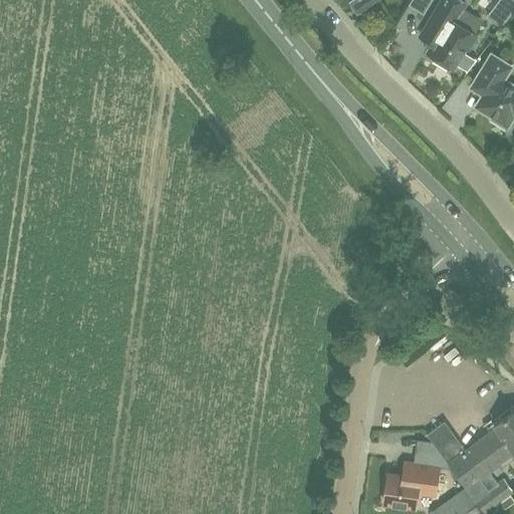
[(347,0),(357,14),(372,4),(370,1),(371,0),(347,0)]
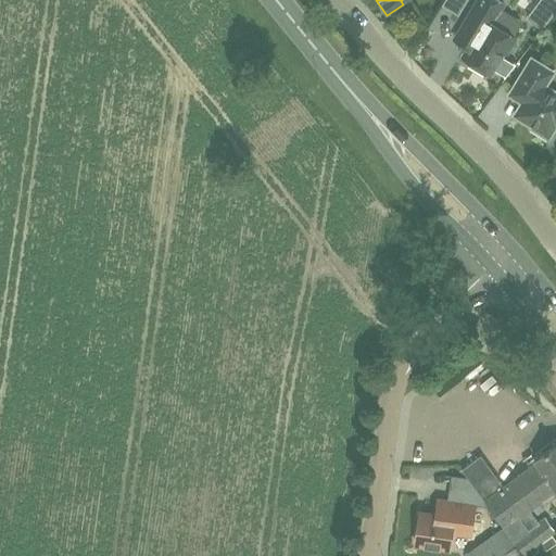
[(444,0),(443,4),(458,13),(465,0),(444,0)]
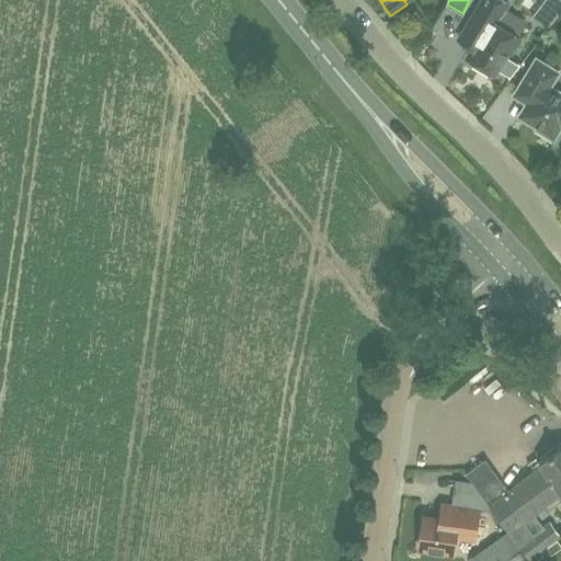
[(508,4),(501,0),(482,0),(458,41),(472,49),(467,58),(474,63),(472,67),(488,76),(490,71),(495,75),(497,70),(511,78),(521,65),(506,57),(508,52),(512,54),(521,39),(496,24),(508,4)]
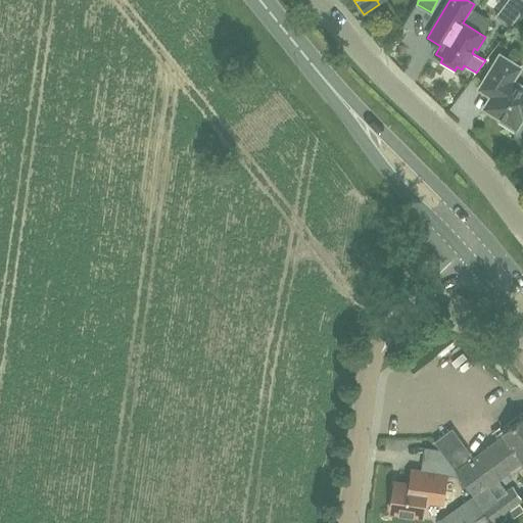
[(497,56),(477,91),(489,98),(482,110),(498,121),(497,123),(514,133),(522,120),(522,89),(511,82),(519,69),(497,56)]
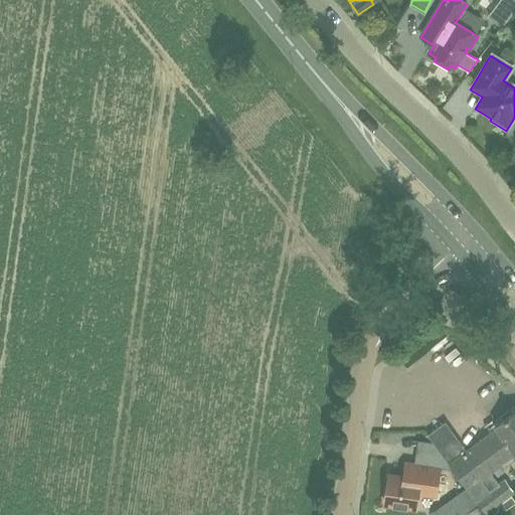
[(480,503),(487,512),(514,492),(505,479),(499,484),(491,472),(501,465),(504,469),(514,460),(514,410),(496,424),(498,428),(468,451),(447,422),(430,435),(438,447),(455,470),(469,488),(480,503)]
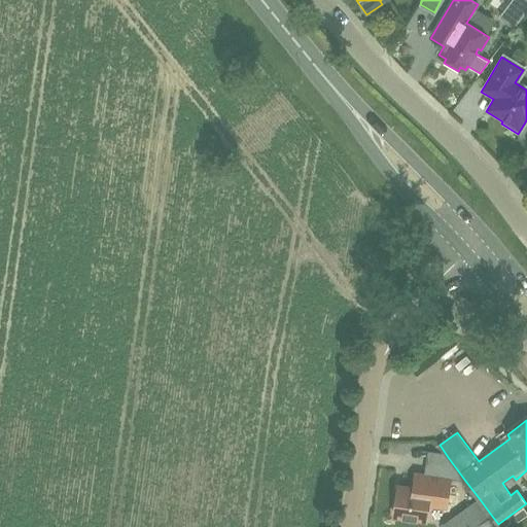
[(416,473),(414,488),(398,486),(393,516),(426,520),(428,505),(447,507),(451,479),(416,473)]
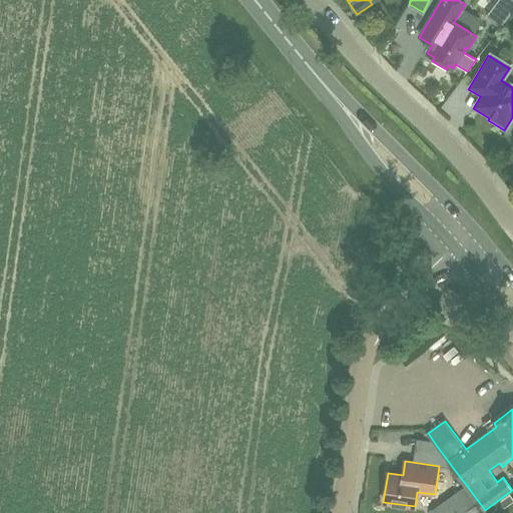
[(467,486),(449,498),(459,512),(461,512),(478,501),(467,486)]
